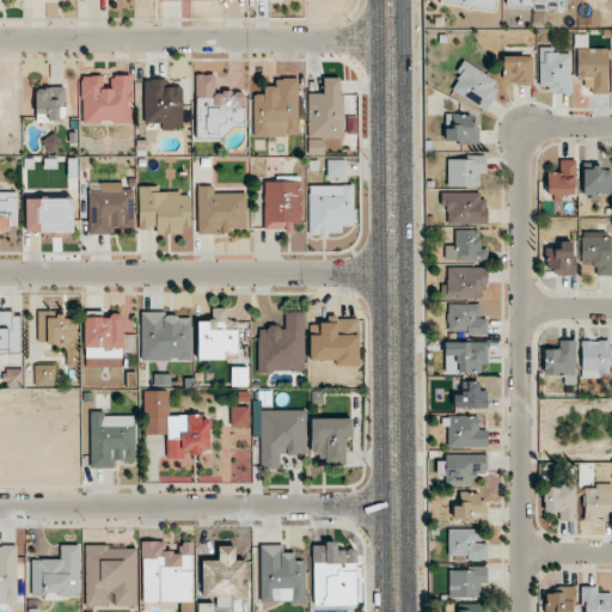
[(495,12),(496,0),(436,0),(438,4),(495,12)]
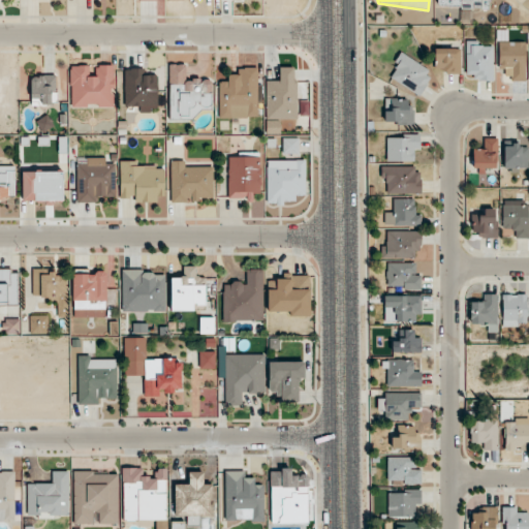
[(438,0),(438,8),(491,9),(490,0),(438,0)]
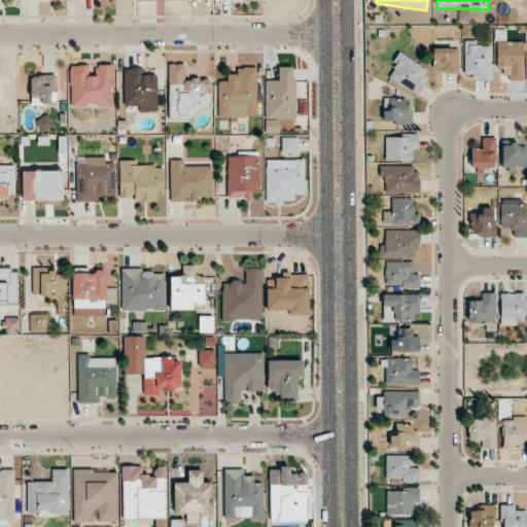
[(491,80),(491,41),(464,41),(464,80),(491,80)]
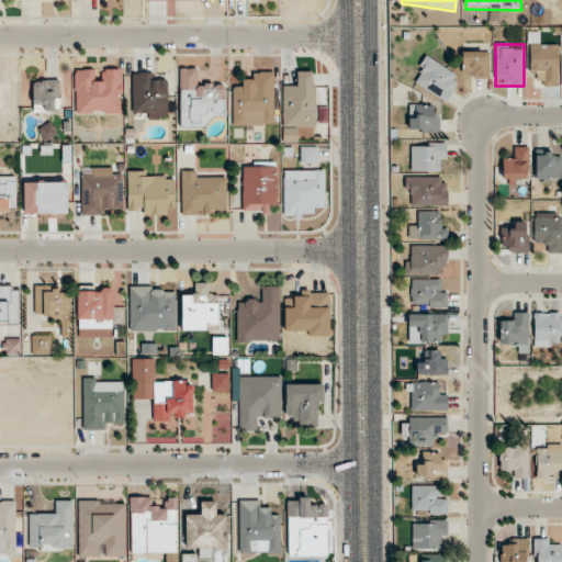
[(559,44),(529,44),(529,74),(540,74),(540,86),(559,86),(559,44)]
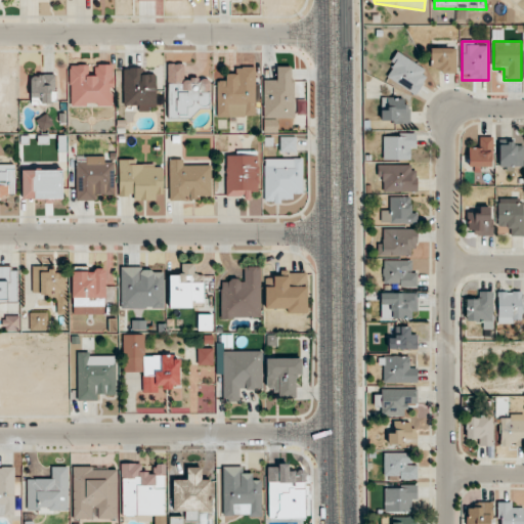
[(455,73),(455,48),(431,48),(431,73),(455,73)]
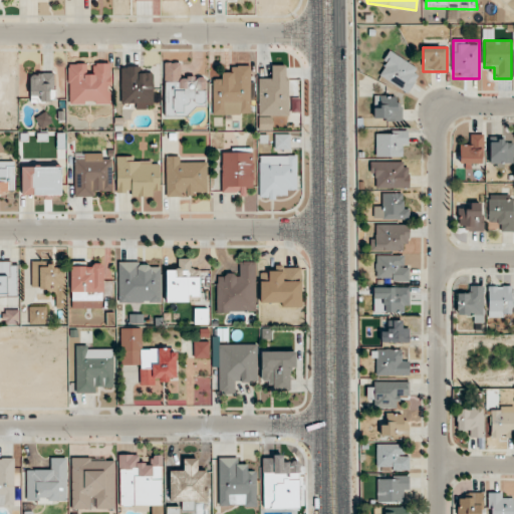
[(375,76),(409,93),(421,68),(389,52),(375,76)]
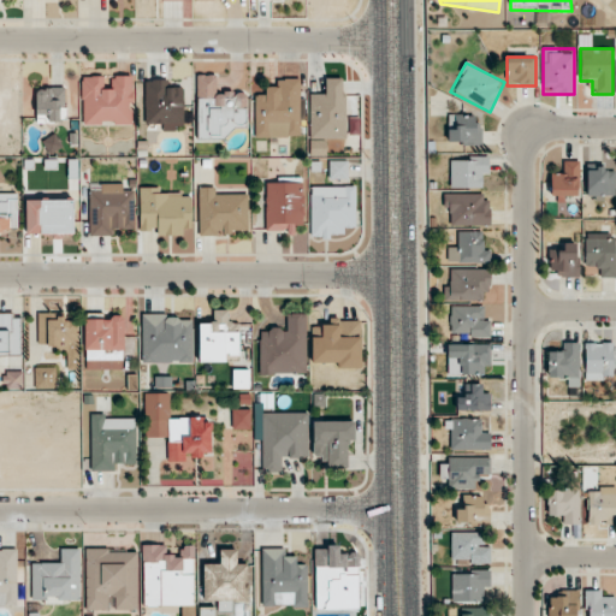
[(134,126),(134,75),(82,75),(82,126),(134,126)]
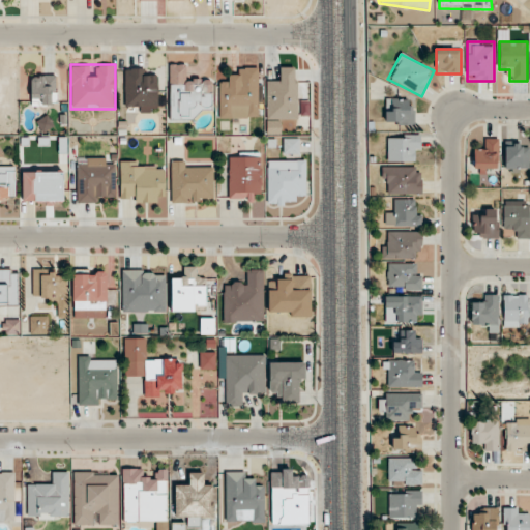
[(189,78),(189,64),(169,64),(170,120),(201,119),(201,109),(212,109),(212,77),(189,78)]
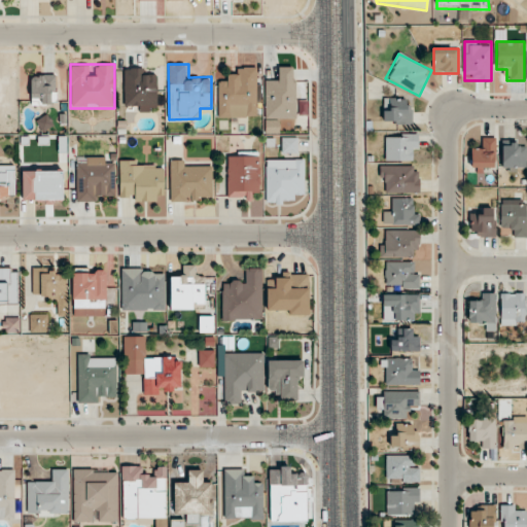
[(217,118),(256,118),(256,67),(237,67),(237,77),(217,77),(217,118)]
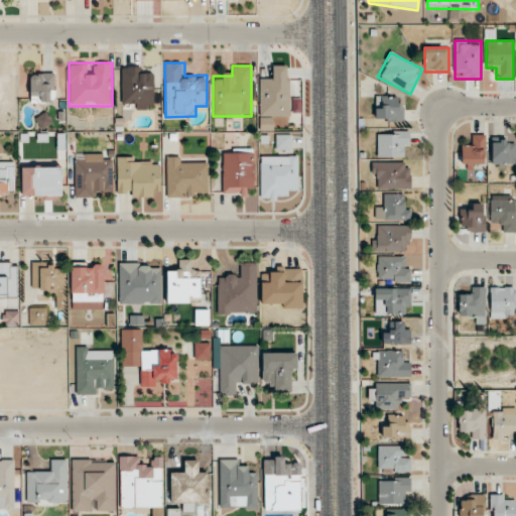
[(259,116),(289,116),(289,66),(269,66),(269,76),(259,76),(259,116)]
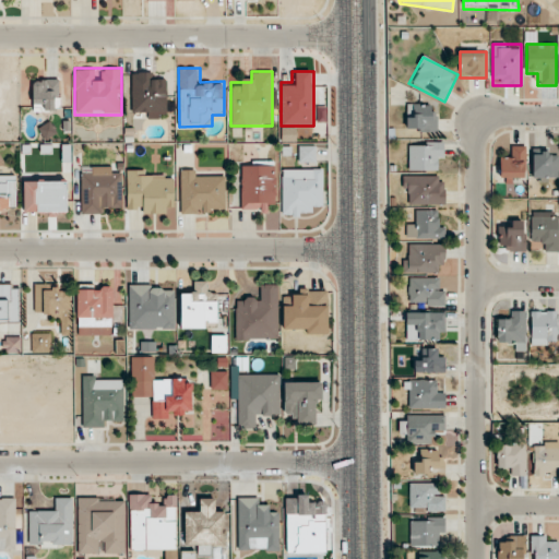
[(131,72),(131,118),(167,118),(167,82),(155,82),(155,72),(131,72)]
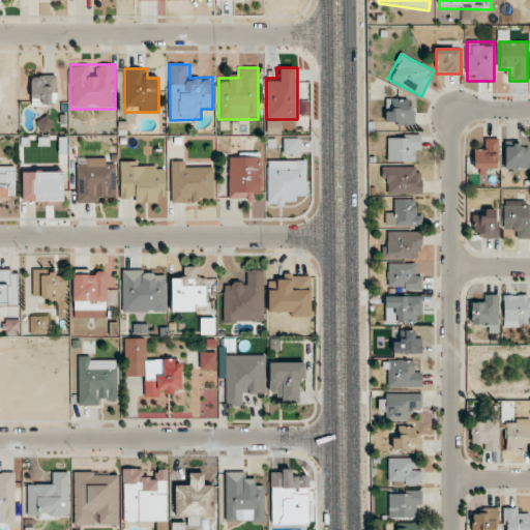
[(57,76),(31,76),(31,107),(57,107),(57,76)]
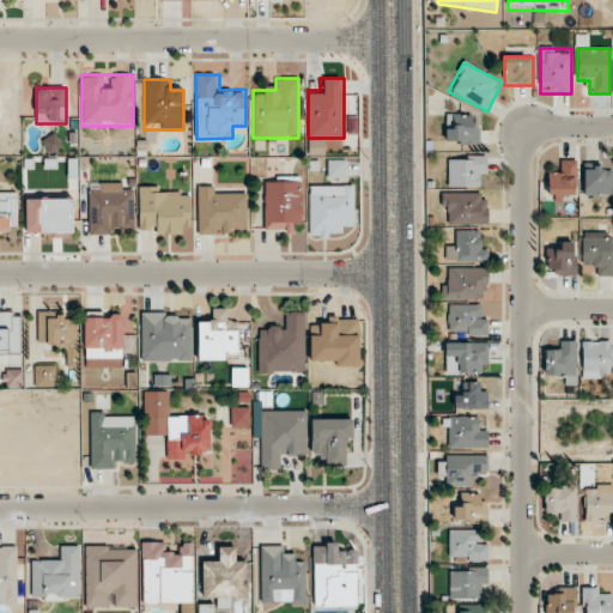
[(445,145),(479,145),(479,115),(445,115),(445,145)]
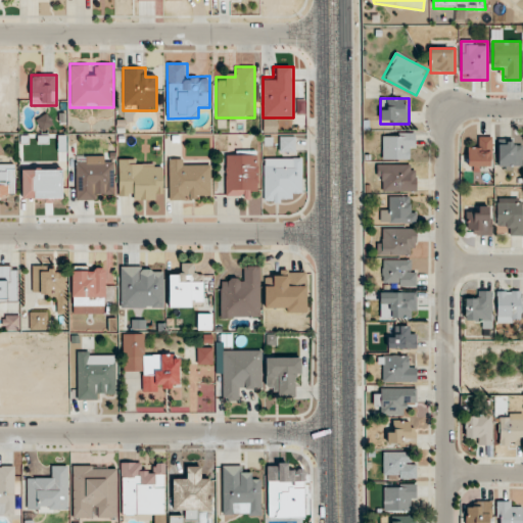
[(415,133),(382,133),(382,159),(415,159),(415,133)]
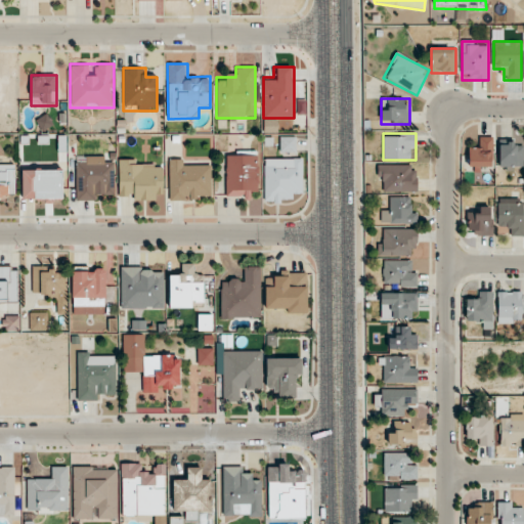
[(280,153),(296,153),(296,136),(280,136),(280,153)]
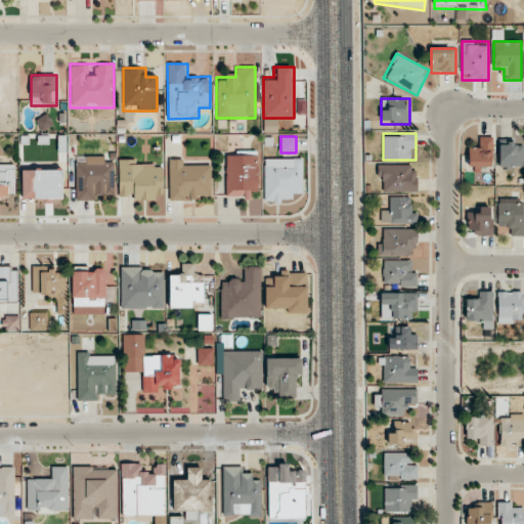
[(492,136),(480,136),(480,147),(468,147),(468,171),(492,171),(492,136)]
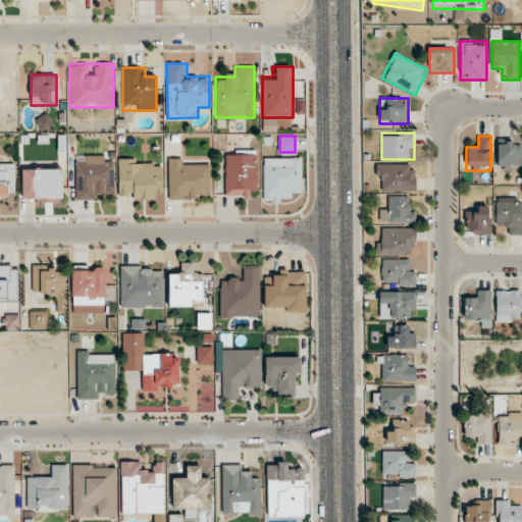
[(498,168),(521,168),(521,142),(498,142),(498,168)]
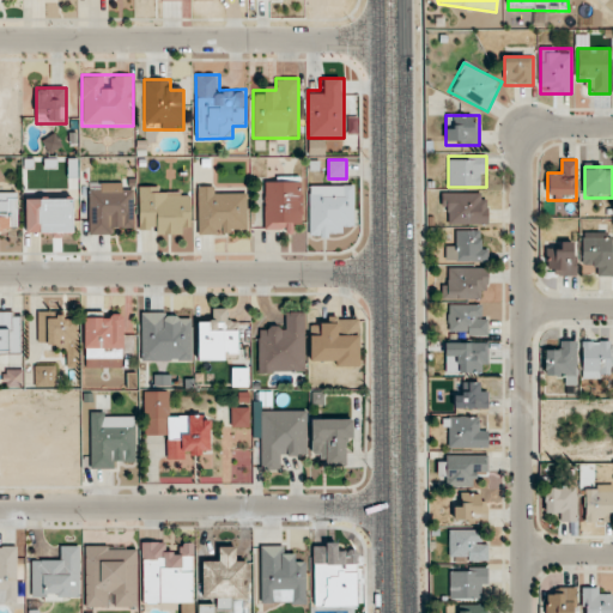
[(263,230),(302,230),(302,176),(263,176),(263,230)]
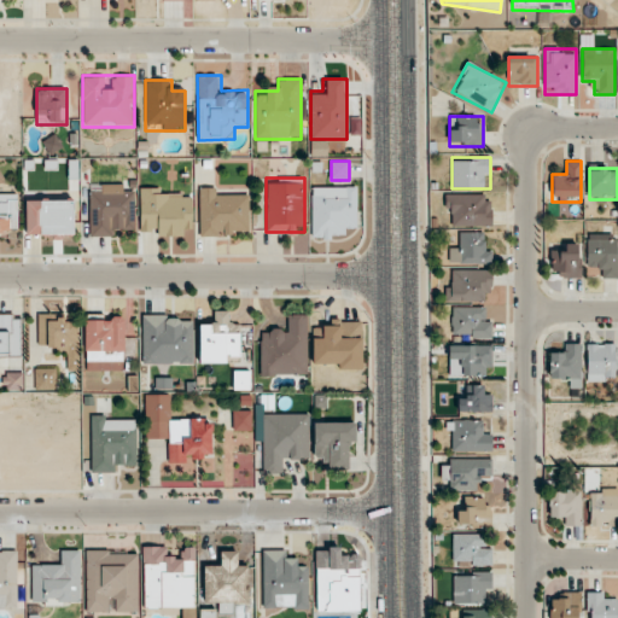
[(89,237),(135,235),(135,185),(99,185),(99,194),(88,194),(89,237)]
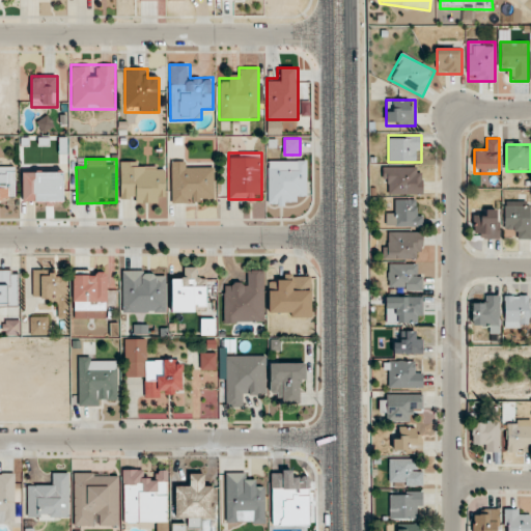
[(268,161),(268,205),(296,205),(296,196),(307,196),(307,161),(268,161)]
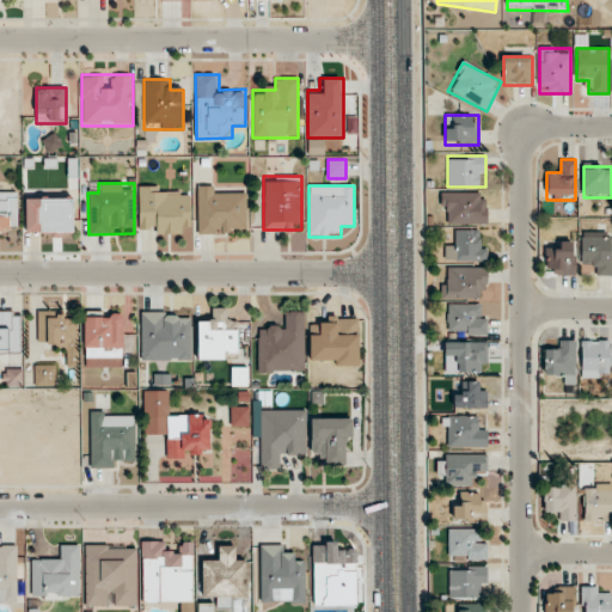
[(138,234),(190,234),(190,197),(177,197),(177,187),(138,187),(138,234)]
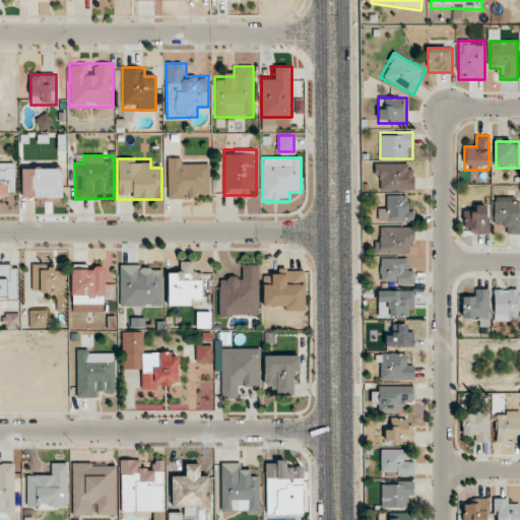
[(168,199),(210,199),(210,165),(190,165),(190,158),(168,158),(168,199)]
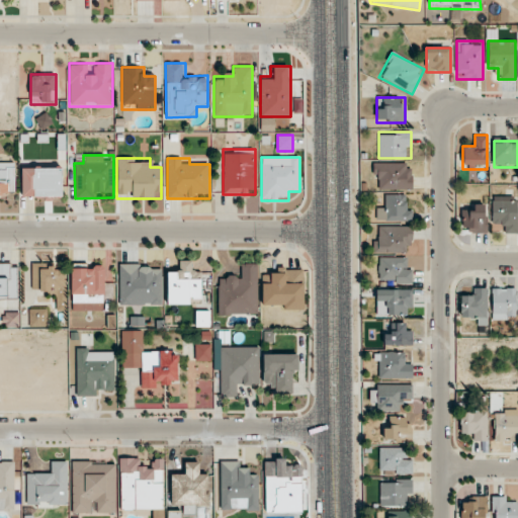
[(0,196),(15,196),(15,160),(0,159),(0,196)]
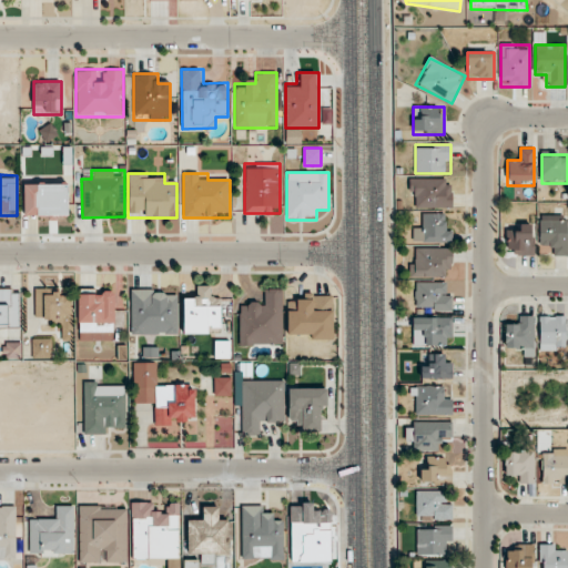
[(452,208),(452,179),(409,179),(409,208),(452,208)]
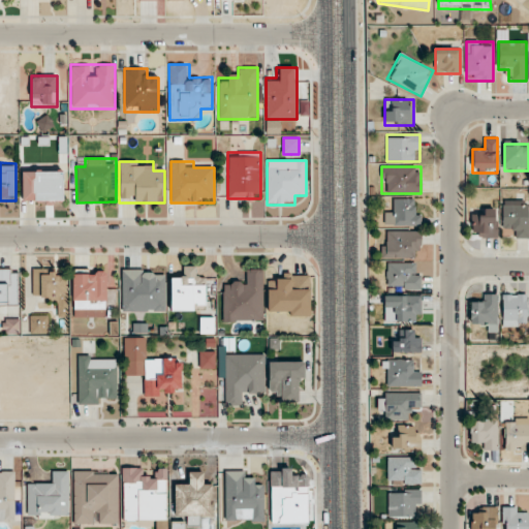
[(22,172),(22,201),(63,201),(63,172),(22,172)]
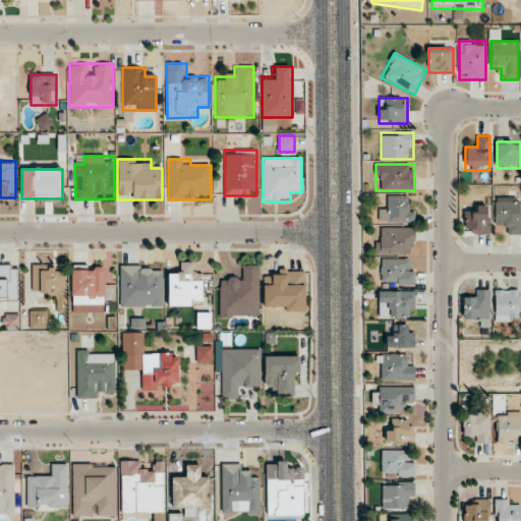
[(413,223),(413,196),(389,196),(389,206),(379,206),(379,223),(413,223)]
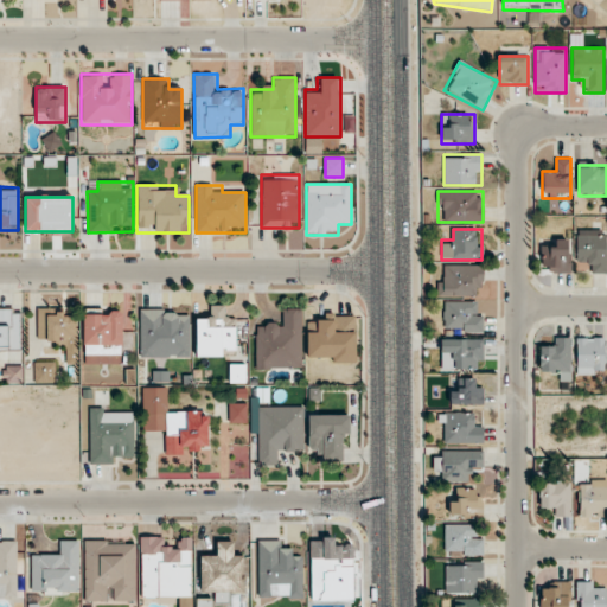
[(606,230),(576,230),(576,262),(588,262),(588,274),(606,274),(606,230)]
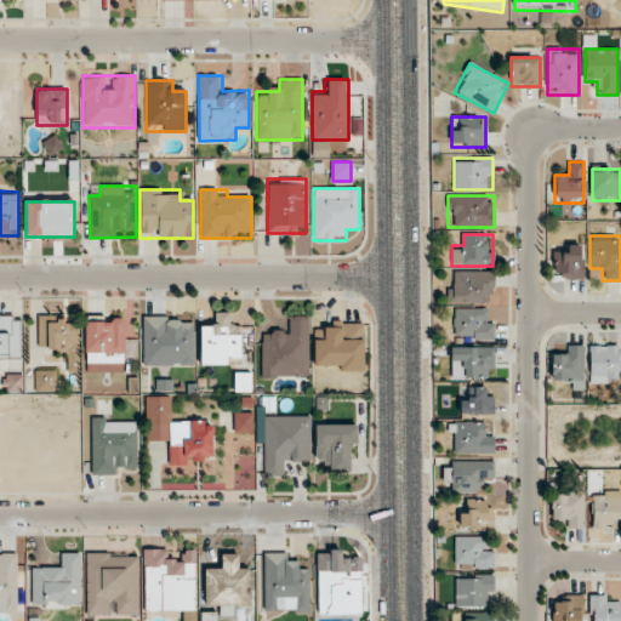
[(582,279),(582,244),(565,244),(565,256),(554,256),(554,279),(582,279)]
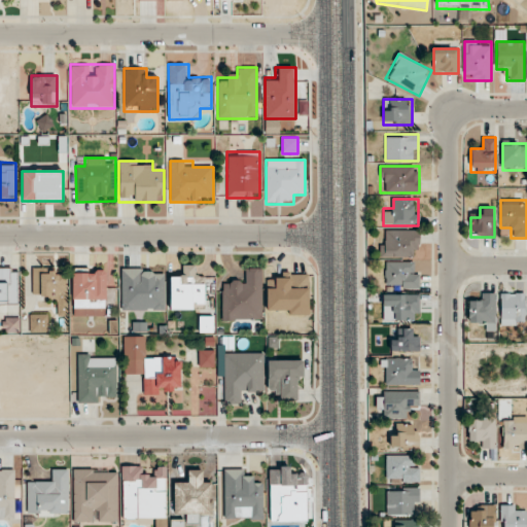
[(381,256),(419,256),(419,231),(381,231),(381,256)]
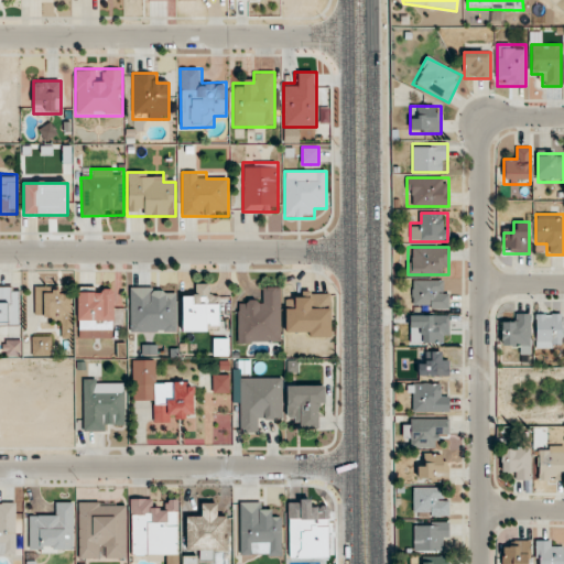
[(447,308),(447,281),(413,281),(413,308),(447,308)]
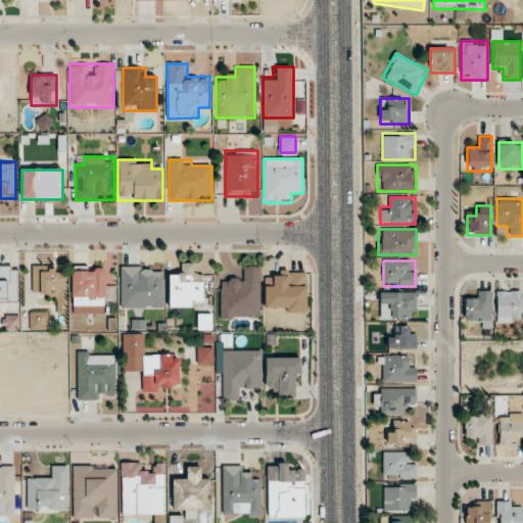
[(169,274),(169,307),(192,307),(192,302),(203,302),(203,273),(192,273),(192,264),(180,264),(180,274),(169,274)]
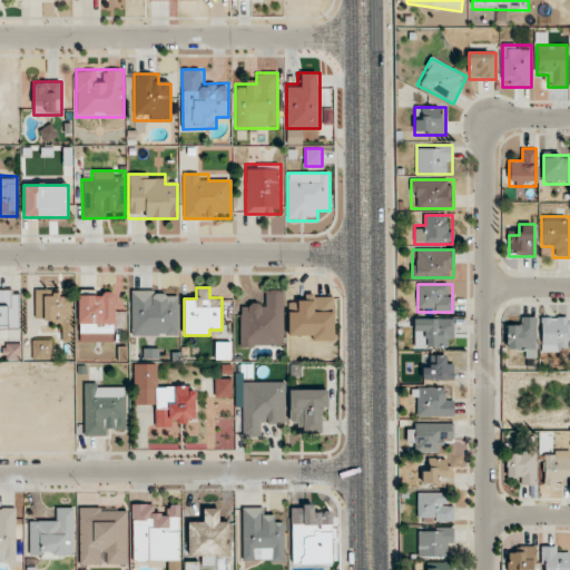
[(0,328),(20,330),(20,290),(0,290),(0,328)]
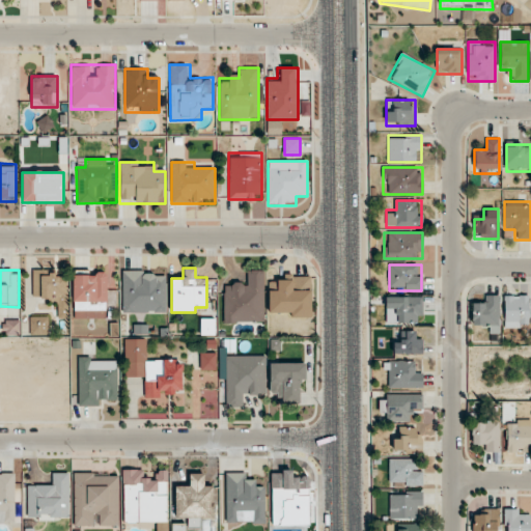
[(59,270),(33,270),(33,301),(58,301),(58,317),(67,317),(67,278),(59,278),(59,270)]
